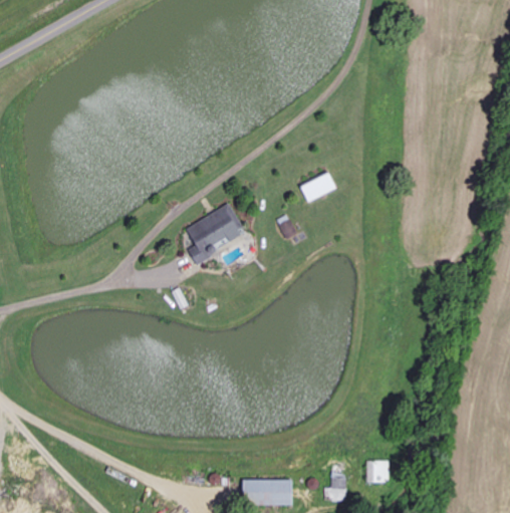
[(306,202),(336,189),(329,172),(298,185),(306,202)]
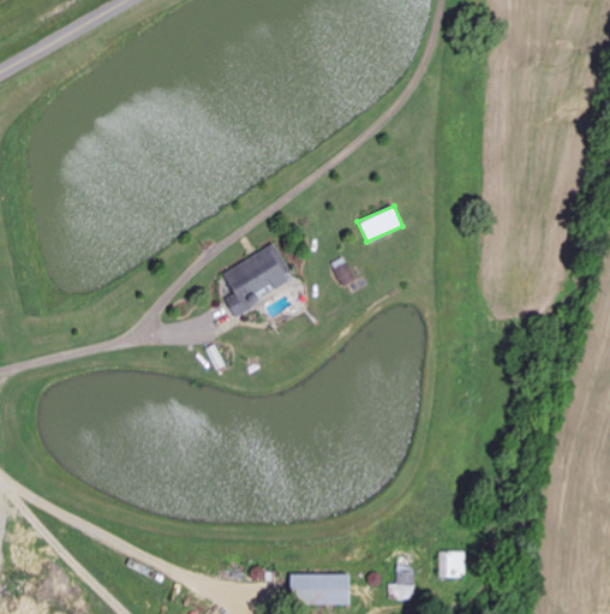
[(235,316),(264,302),(258,292),(273,284),(275,288),(293,278),(276,244),(222,272),(234,294),(226,298),(235,316)]
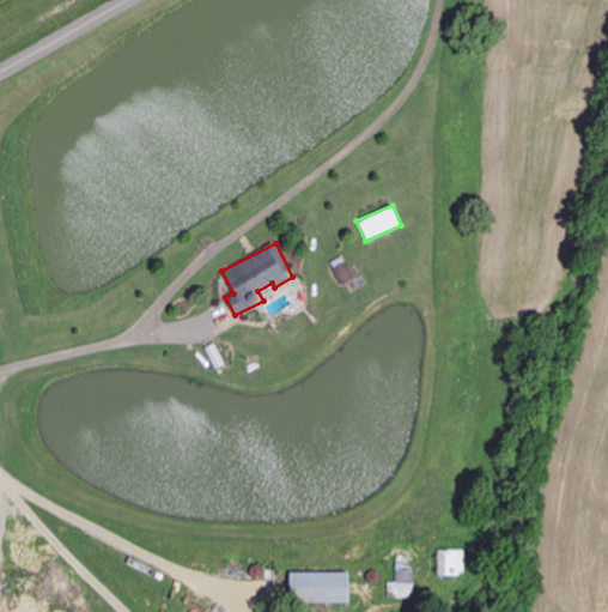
[(354,280),(344,259),(336,262),(335,260),(329,262),(341,286),(354,280)]
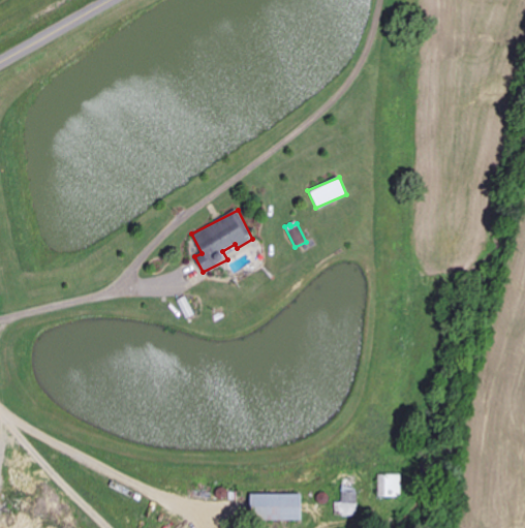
[(356,489),(341,488),(340,502),(333,502),(333,516),(356,517),(356,489)]
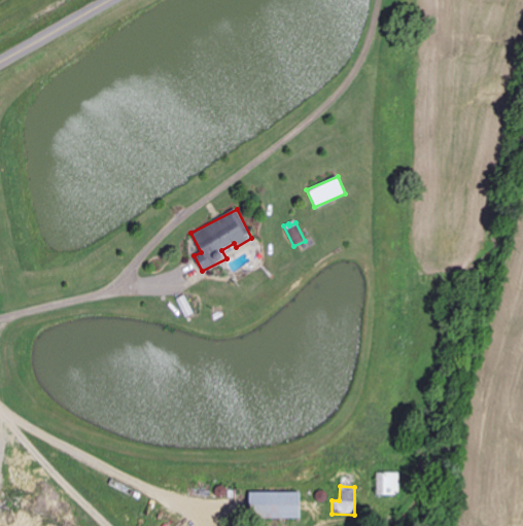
[(300,491),(250,492),(250,518),(301,517),(300,491)]
